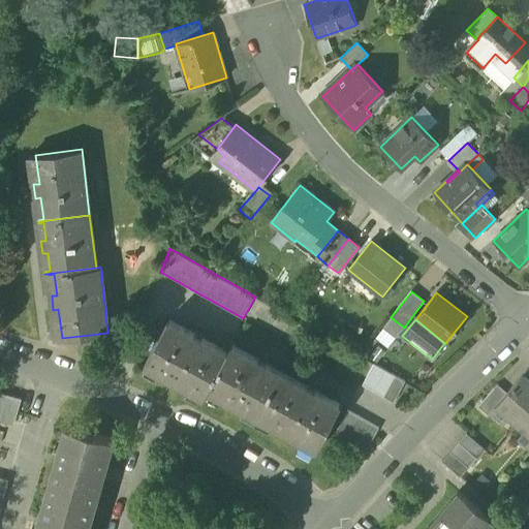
[(208,390),(317,449),(341,405),(231,345),(227,352),(168,320),(144,365),(204,397),(208,390)]
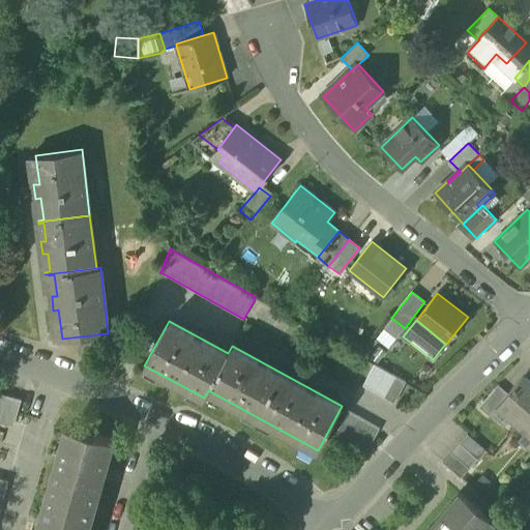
[(362,386),(393,404),(406,383),(375,365),(362,386)]
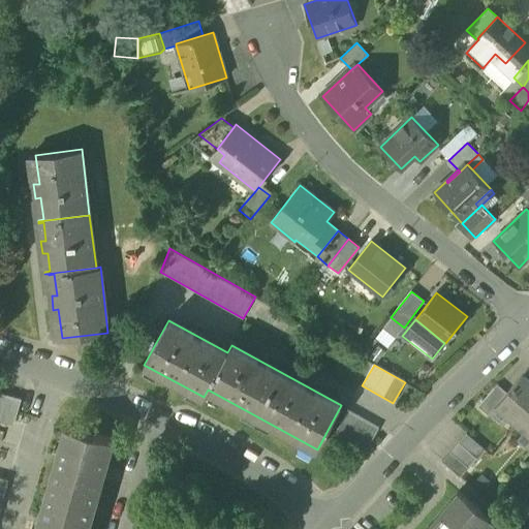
[(517,423),(518,424),(528,410),(528,369),(522,375),(507,392),(496,405),(510,417),(511,416),(518,421),(517,423)]
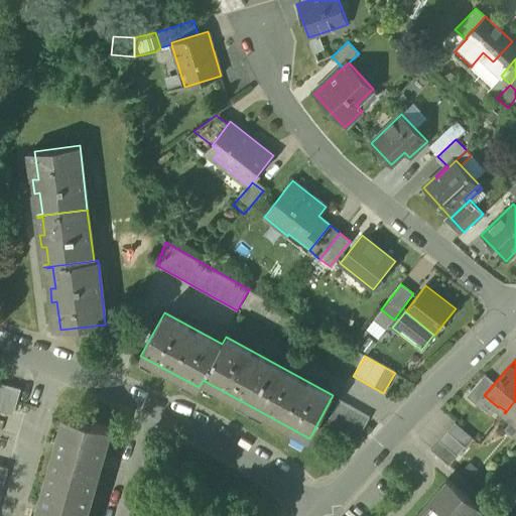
[(464,396),(475,405),(484,395),(495,382),(485,373),(464,396)]
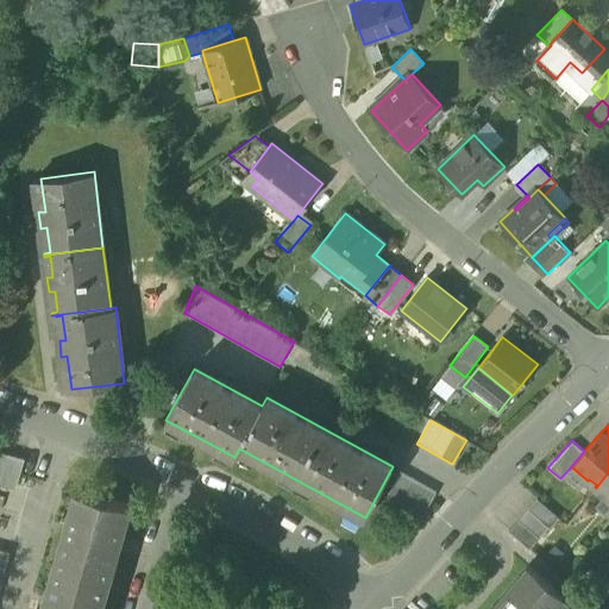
[(0,482),(17,488),(25,459),(8,454),(0,481),(0,482)]
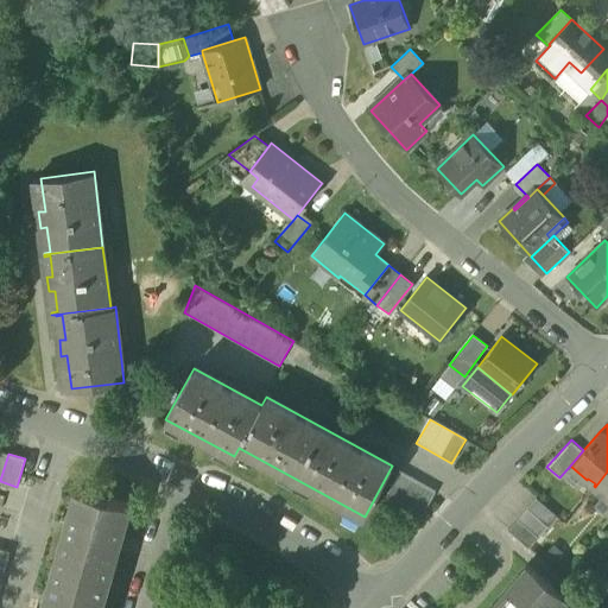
[(386,495),(422,515),(436,492),(400,472),(386,495)]
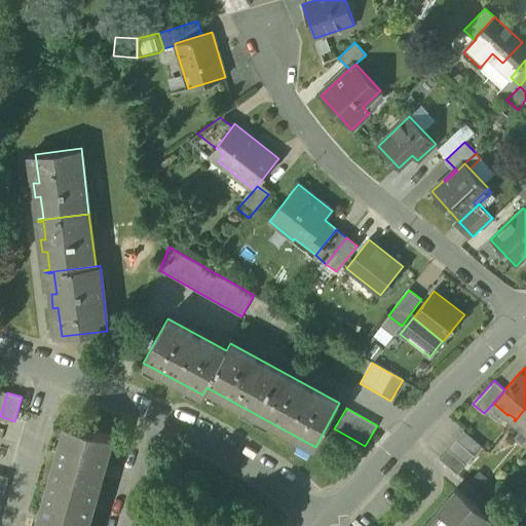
[(525,408),(515,421),(516,422),(518,421),(523,426),(522,427),(525,430),(525,408)]
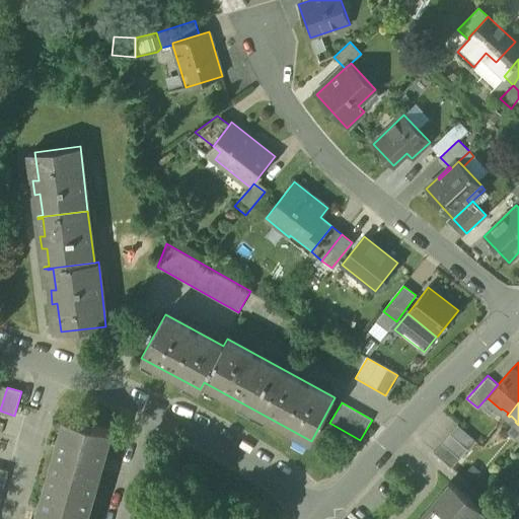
[(35,518),(84,518),(86,513),(87,513),(97,476),(96,475),(104,449),(105,449),(110,431),(65,418),(35,518)]
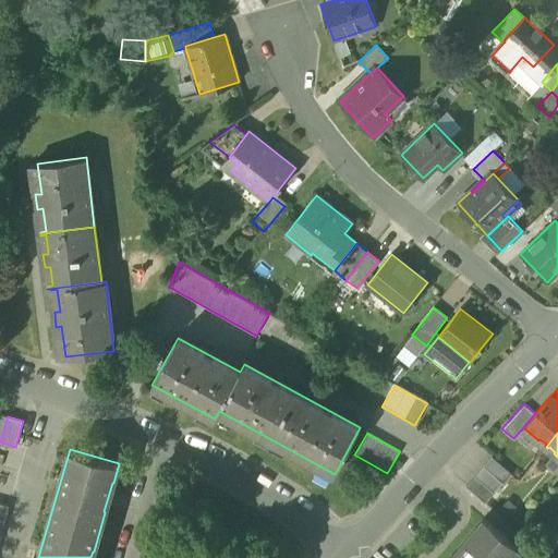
[(493,458),(484,468),(504,484),(512,474),(493,458)]
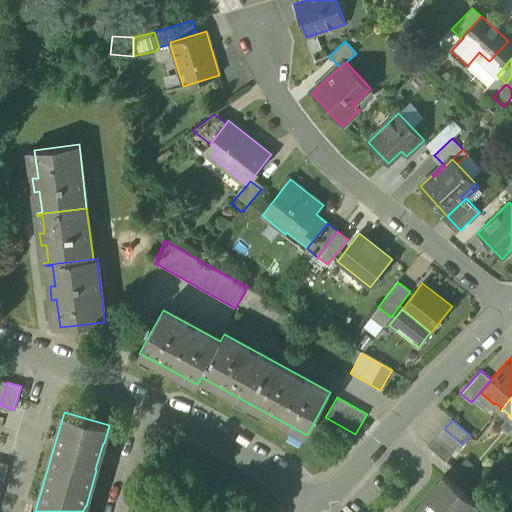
[(454,454),(462,444),(444,429),(436,438),(454,454)]
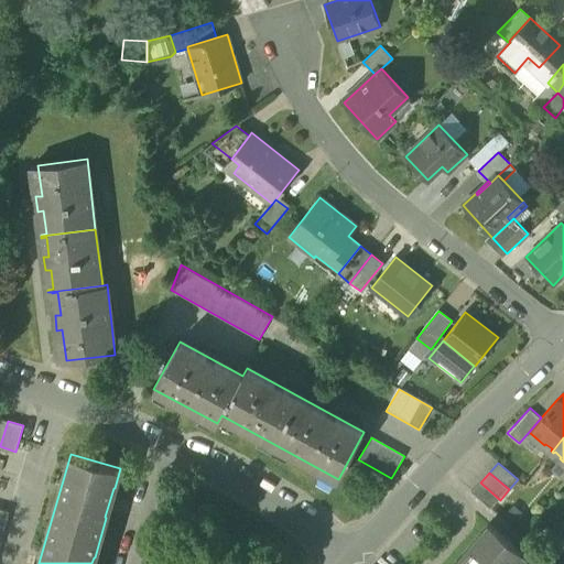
[(491,510),(500,500),(480,483),(472,492),(491,510)]
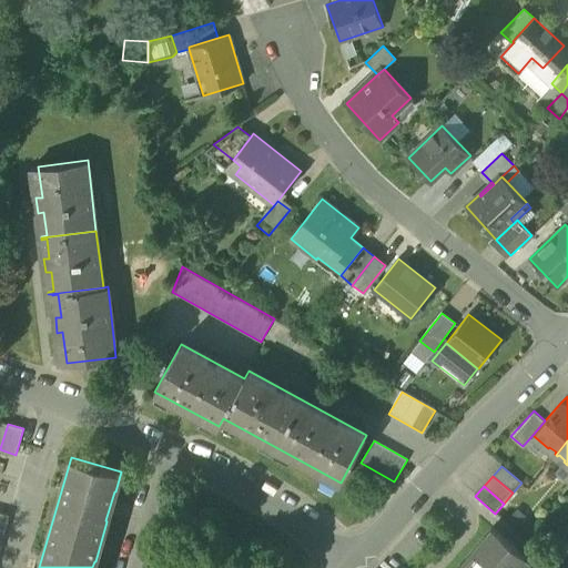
[(0,527),(6,529),(9,515),(0,511),(0,527)]
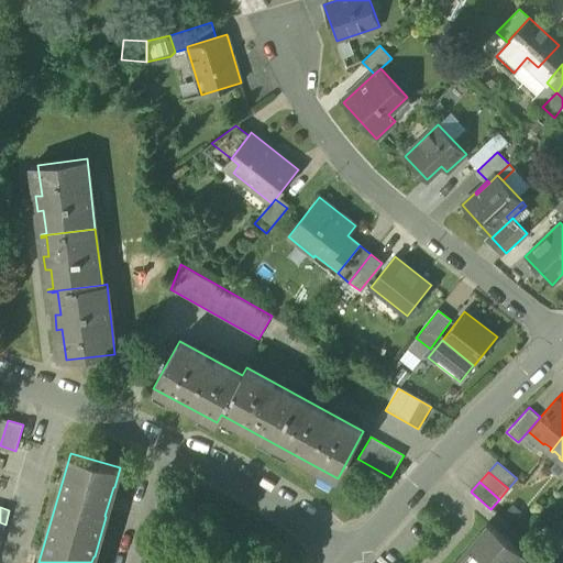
[(484,540),(494,528),(489,525),(478,537),(484,540)]
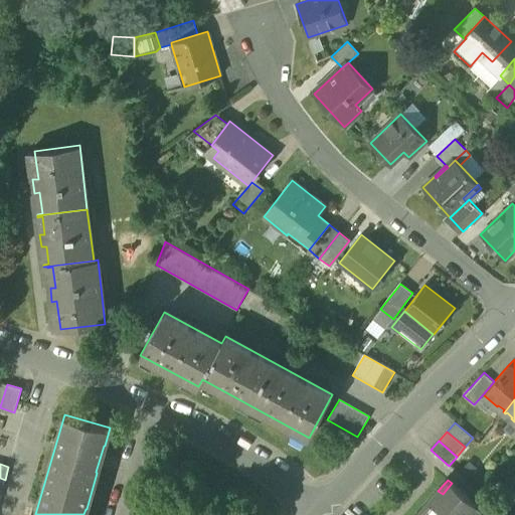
[(488,514),(452,483),(443,494),(438,491),(417,514),(488,514)]
